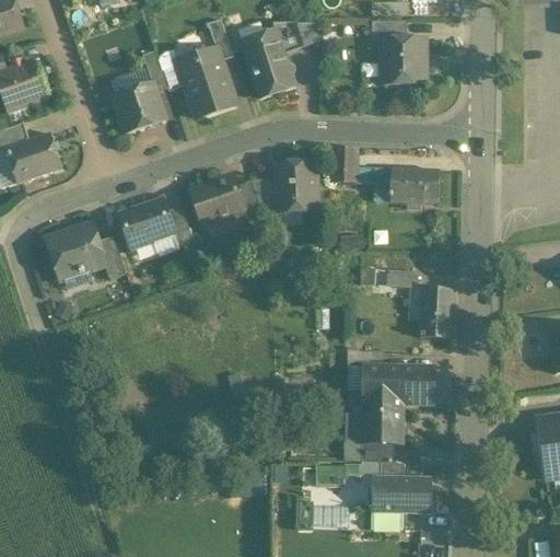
[(0,0),(0,33),(23,26),(13,0),(0,0)]
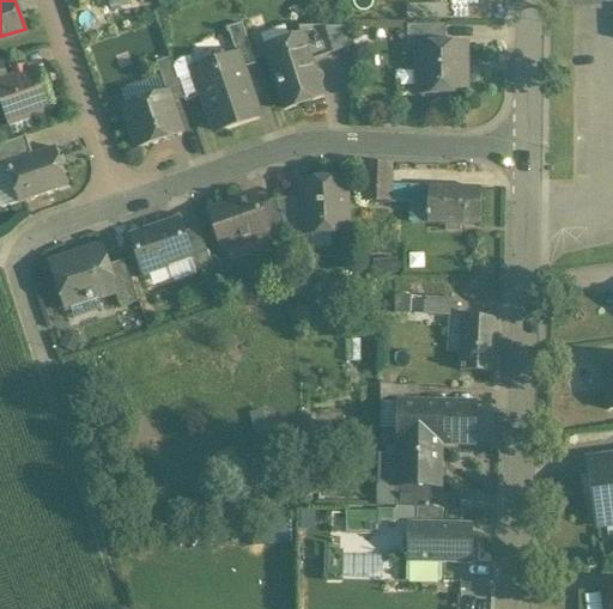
[(237,52),(242,66),(255,61),(242,20),(228,25),(226,26),(228,31),(229,30),(236,52),(237,52)]
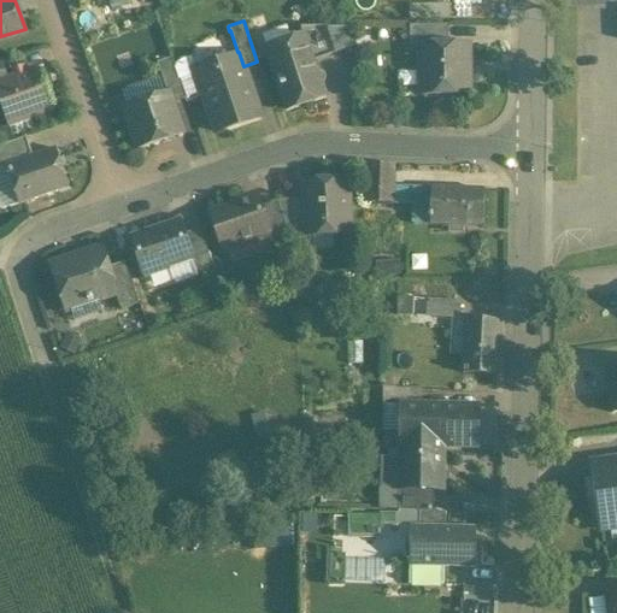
[(448,22),(410,23),(410,43),(419,43),(419,42),(448,41),(448,22)]
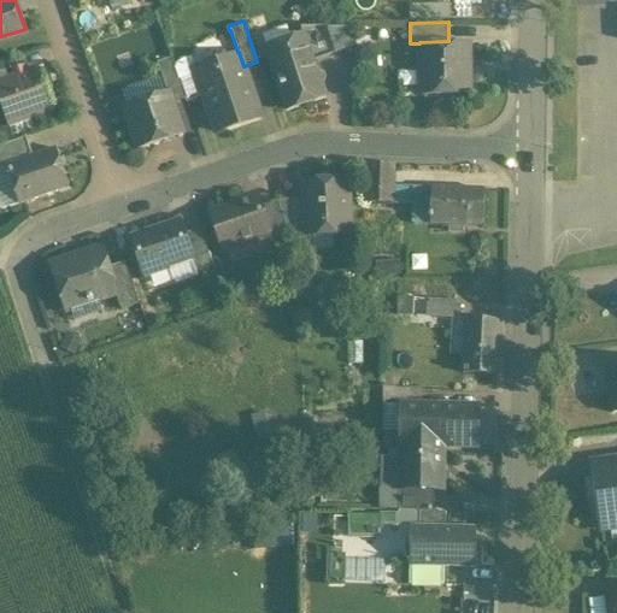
[(356,24),(300,25),(303,33),(304,33),(312,58),(356,43),(356,24)]
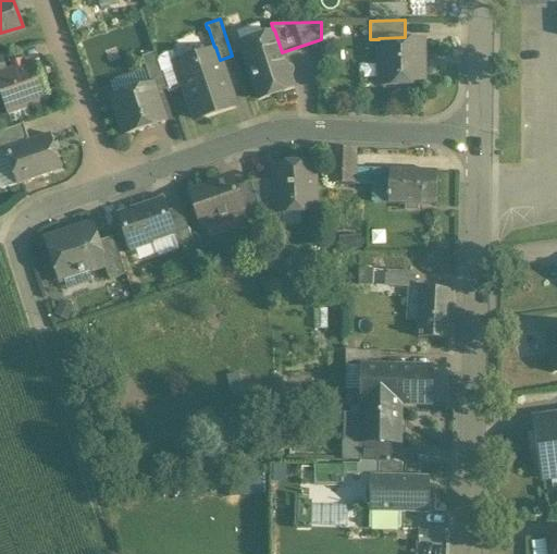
[(273,29),(257,35),(259,41),(243,47),(259,97),(293,85),(282,52),(274,29),(273,29)]
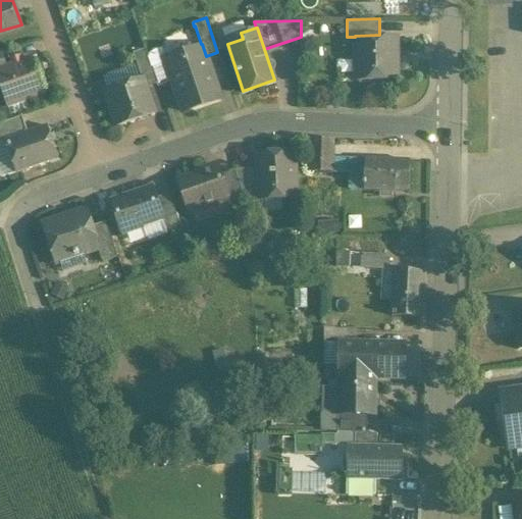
[(379,35),(355,36),(355,37),(356,79),(397,78),(396,35),(379,35)]
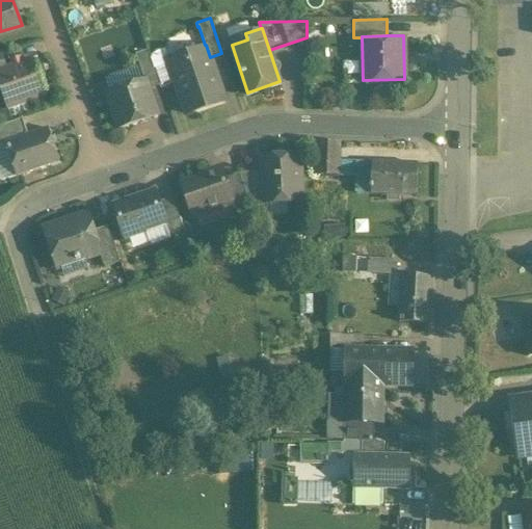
[(205,45),(168,57),(176,81),(187,111),(224,99),(210,57),(206,45),(205,45)]
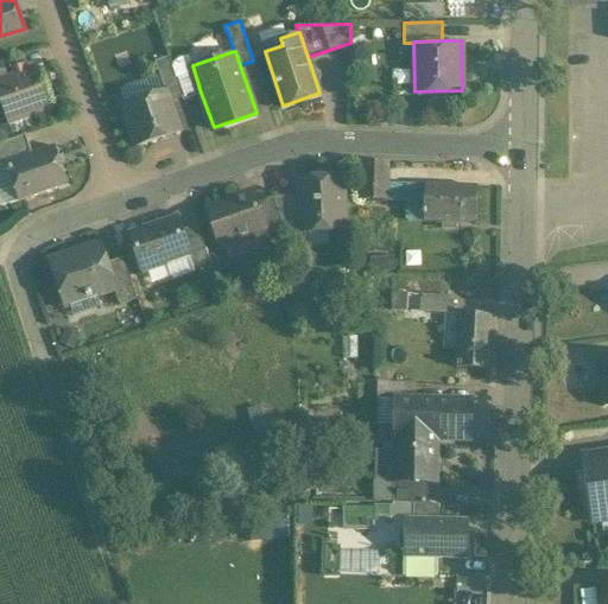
[(201,93),(192,65),(188,53),(171,59),(183,95),(184,99),(201,93)]
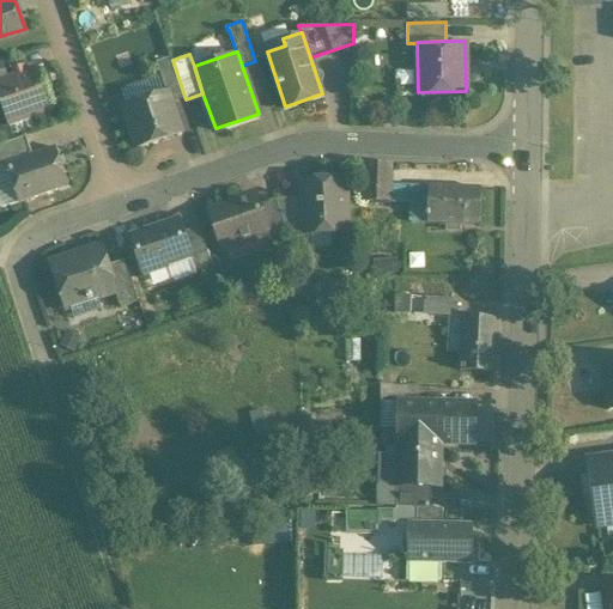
[(171,99),(184,96),(173,60),(171,55),(156,60),(167,90),(168,89),(171,99)]
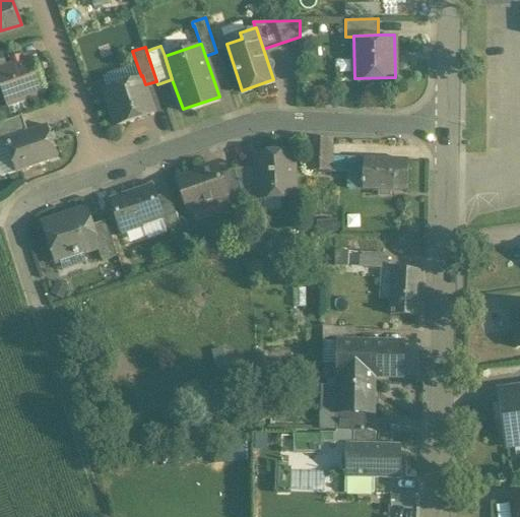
[(5,64),(0,66),(0,82),(7,104),(45,90),(31,55),(5,64)]
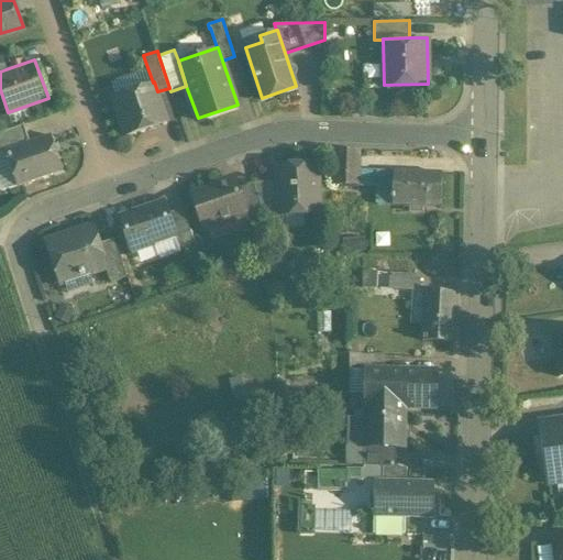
[(154,81),(153,83),(112,96),(125,133),(166,119),(157,91),(154,81)]
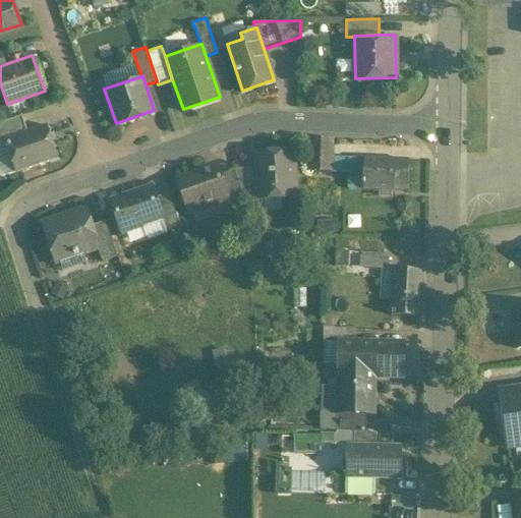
[(21,113),(0,120),(0,139),(5,138),(4,137),(27,129),(21,113)]
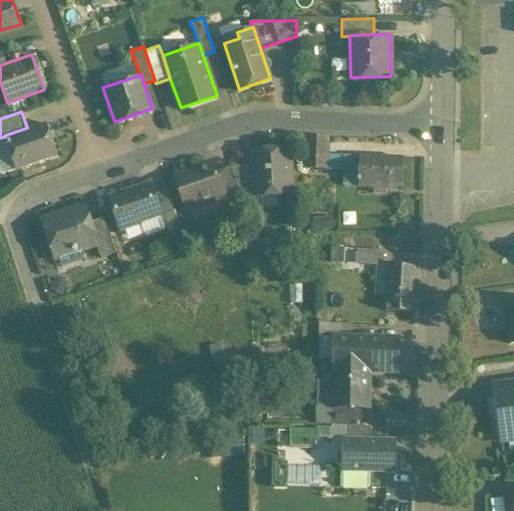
[(27,128),(4,136),(5,137),(15,168),(57,154),(46,121),(27,128)]
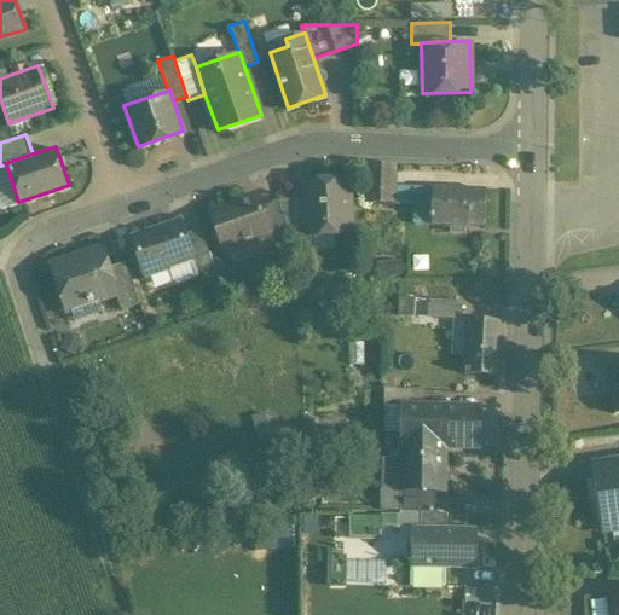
[(395,162),(369,162),(368,201),(394,201),(395,162)]
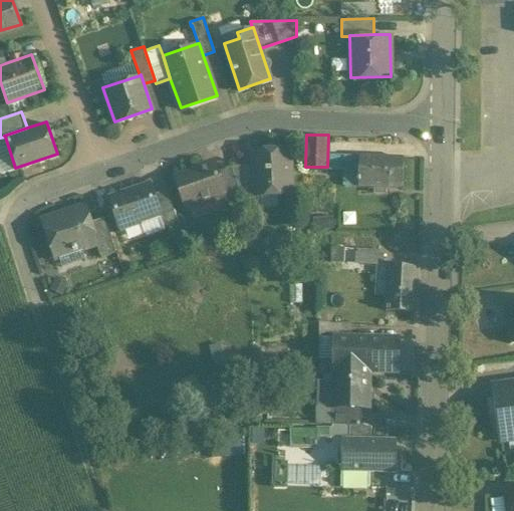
[(289,150),(253,151),(253,165),(254,193),(290,191),(289,150)]
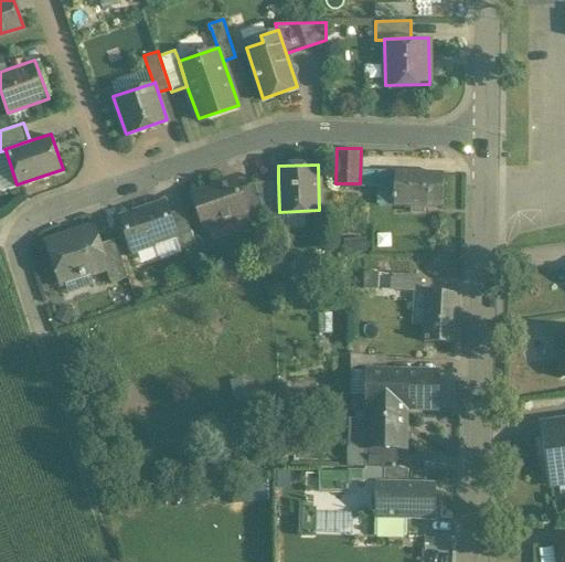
[(444,172),(380,169),(377,203),(443,205),(444,172)]
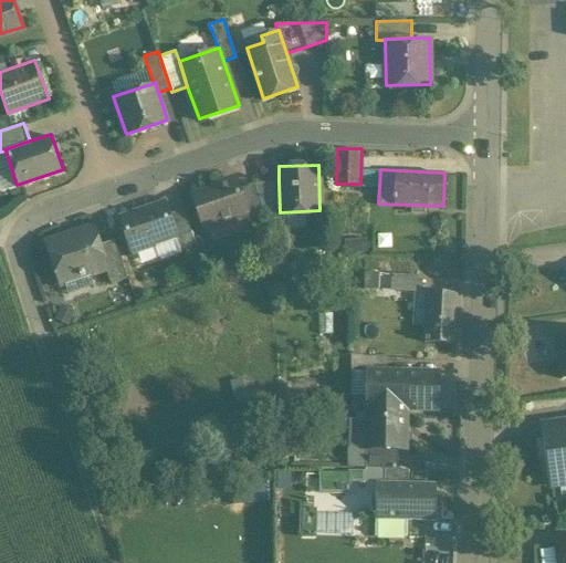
[(234,176),(215,184),(215,186),(194,194),(206,227),(245,212),(247,212),(239,187),(234,176)]
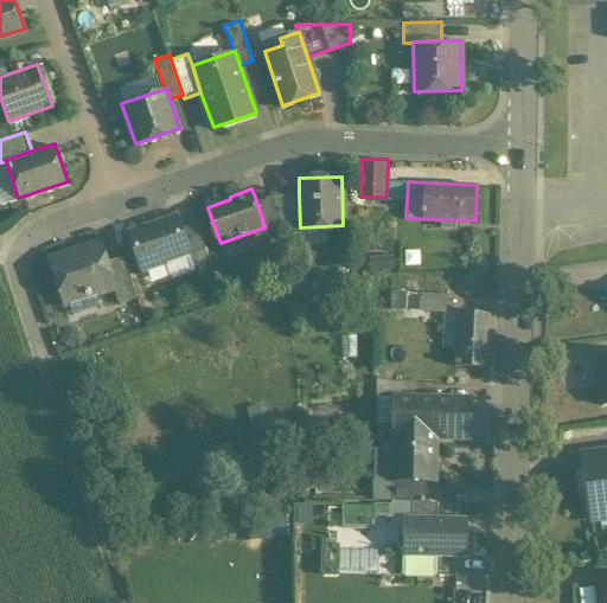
[(299,194),(273,196),(283,228),(300,228),(299,194)]
